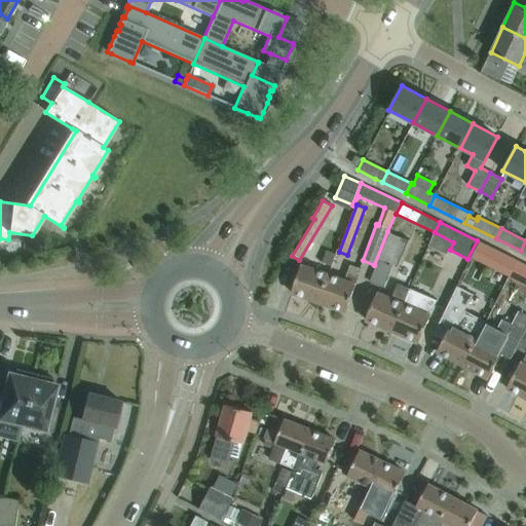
[(397,267),(408,240),(387,231),(374,265),(376,265),(370,282),(382,288),(391,265),(397,267)]
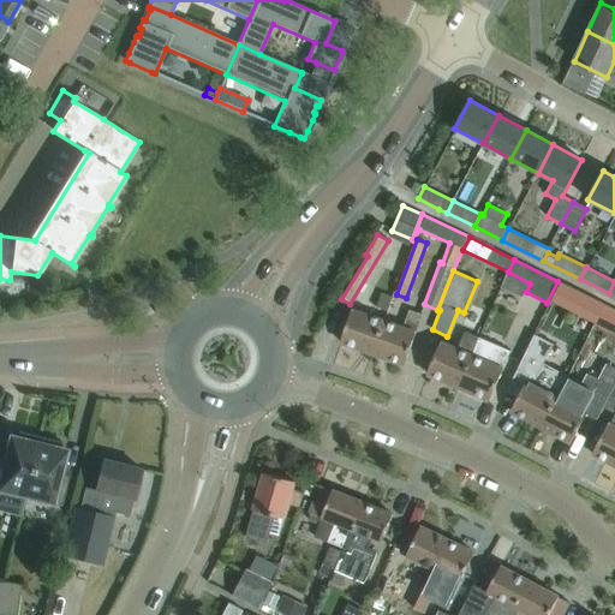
[(595,316),(601,303),(583,293),(575,306),(595,316)]
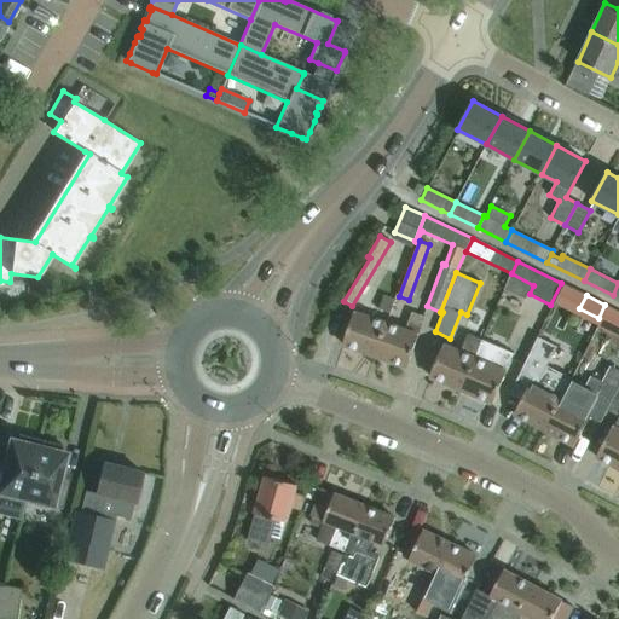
[(383,296),(379,308),(391,313),(394,300),(383,296)]
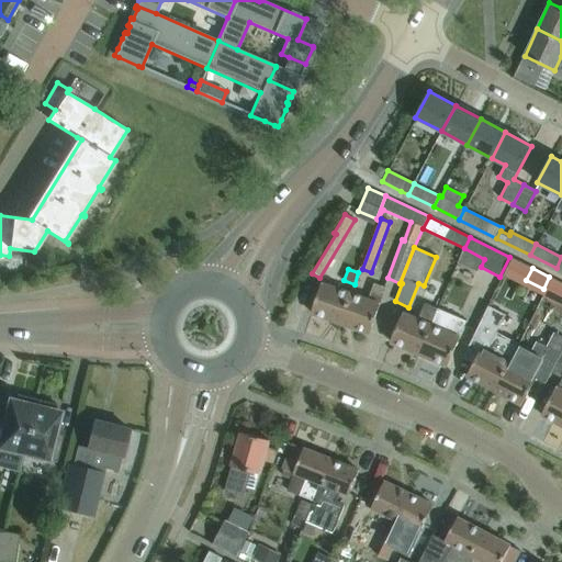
[(561,283),(549,277),(543,289),(561,298),(561,283)]
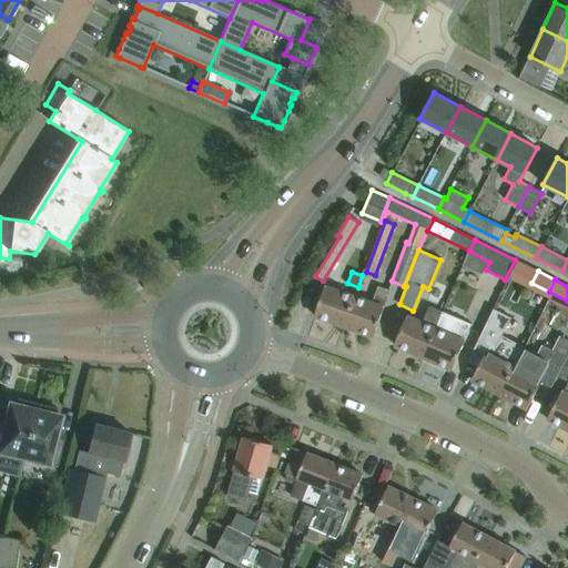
[(344,326),(355,296),(325,285),(314,316),(344,326)]
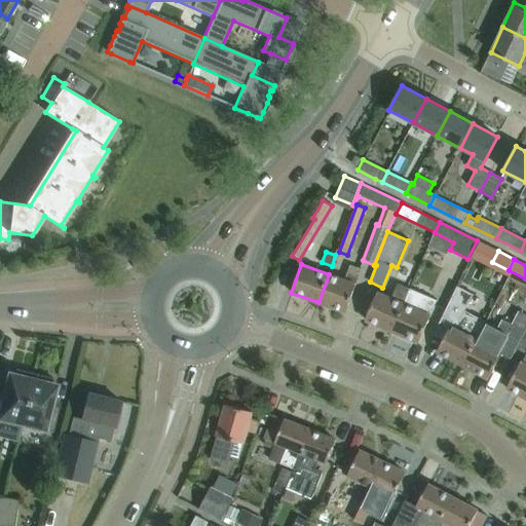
[(329,274),(318,302),(346,312),(361,269),(349,265),(344,279),(329,274)]
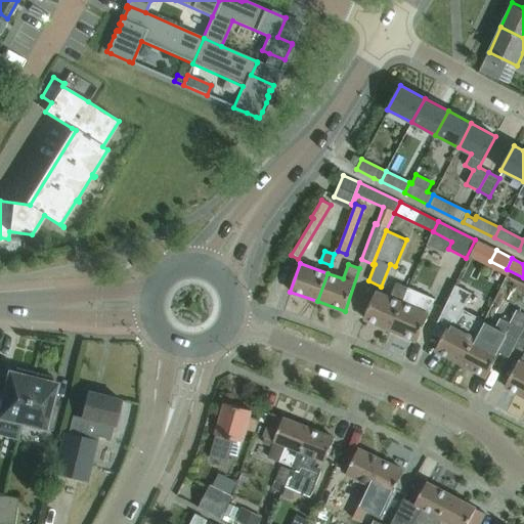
[(390,330),(408,288),(395,282),(389,297),(376,291),(363,318),(390,330)]
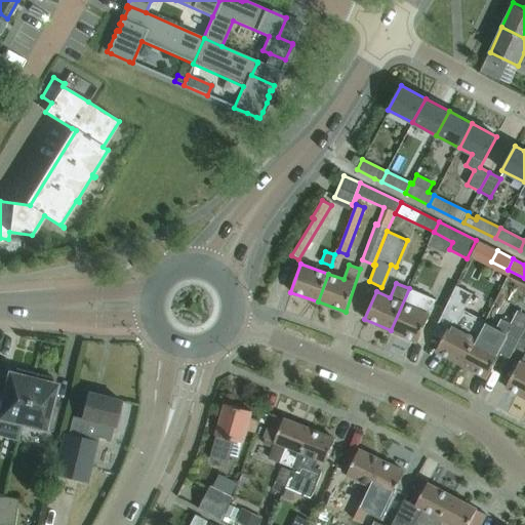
[(461,364),(477,335),(484,321),(484,320),(465,310),(473,293),(457,285),(442,315),(452,320),(436,351),(461,364)]
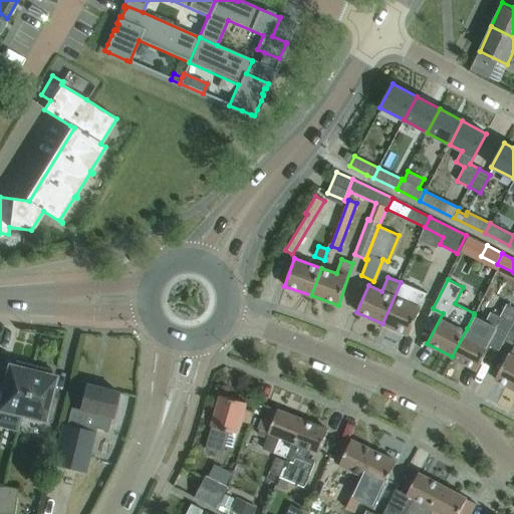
[(401,282),(382,323),(409,335),(427,293),(401,282)]
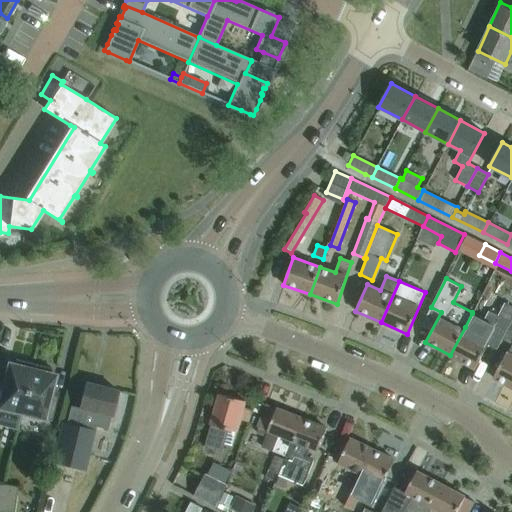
[(465,327),(450,355),(475,368),(502,319),(488,311),(484,320),(472,313),(465,327)]
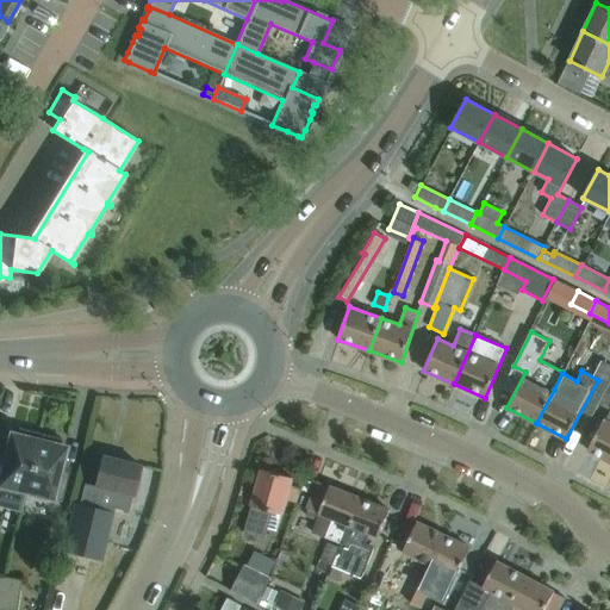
[(609,461),(609,381),(598,405),(609,411),(607,418),(604,417),(587,450),(609,461)]
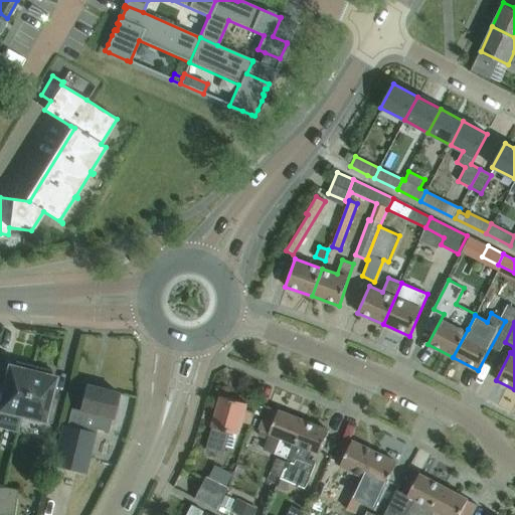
[(0,384),(0,426),(17,432),(21,415),(33,365),(15,361),(14,367),(8,366),(3,385),(0,384)]
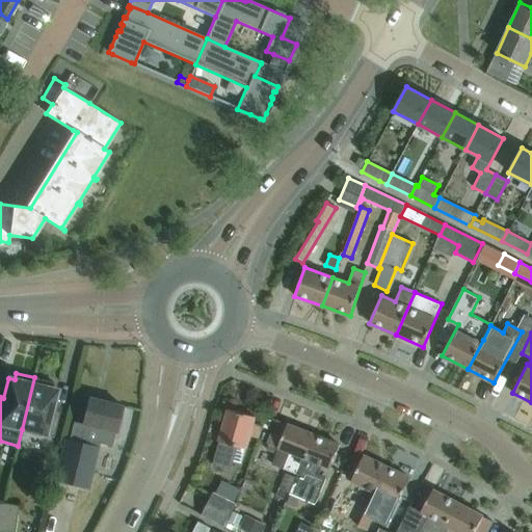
[(34,377),(22,429),(53,437),(59,411),(52,409),(57,390),(51,389),(53,382),(34,377)]
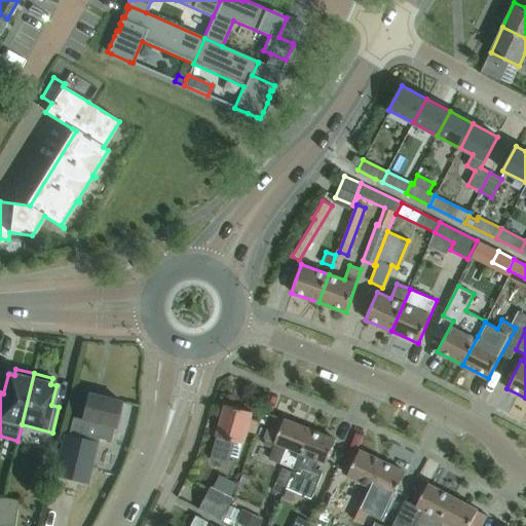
[(98,438),(110,441),(120,401),(87,392),(81,419),(72,417),(68,436),(64,435),(54,474),(86,482),(98,438)]
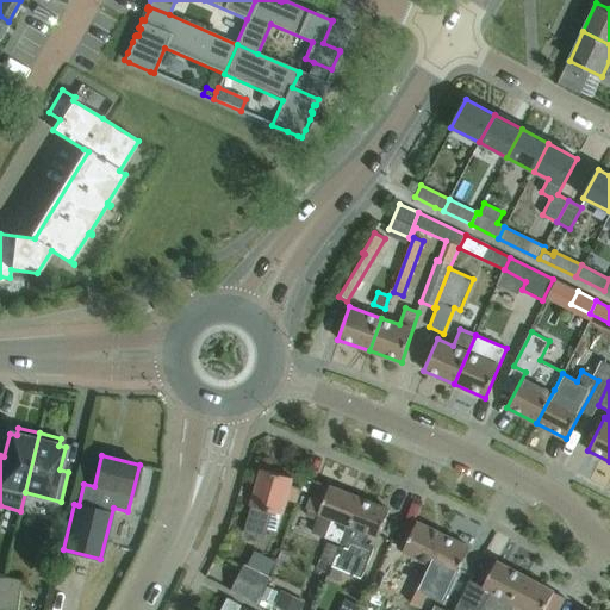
[(277,529),(285,500),(292,478),(262,470),(244,533),(265,539),(268,527),(277,529)]
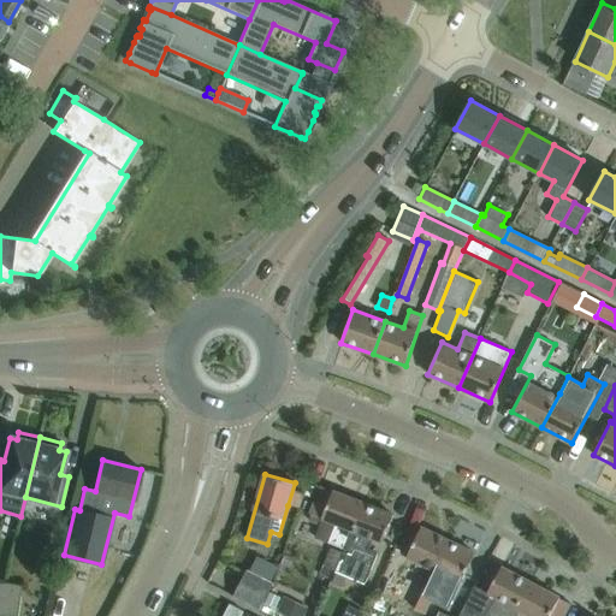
[(365,503),(320,486),(309,513),(312,514),(308,521),(320,526),(323,519),(336,523),(327,543),(345,550),(365,503)]
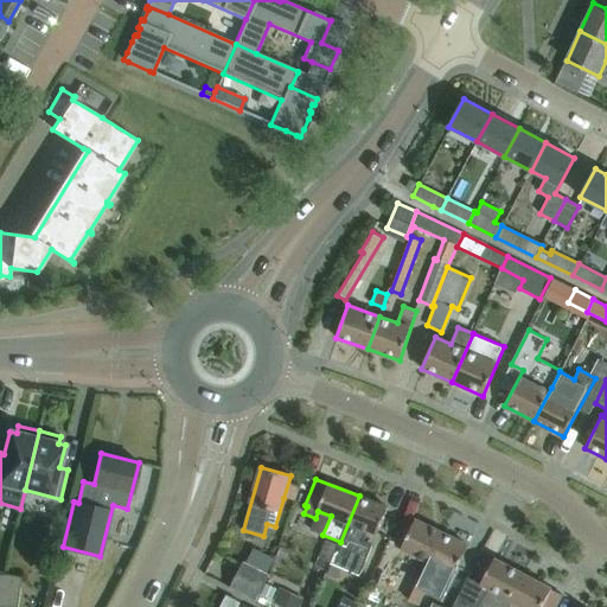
[(388,508),(359,496),(340,542),(338,547),(331,563),(359,575),(368,554),(358,549),(365,530),(376,535),(388,508)]
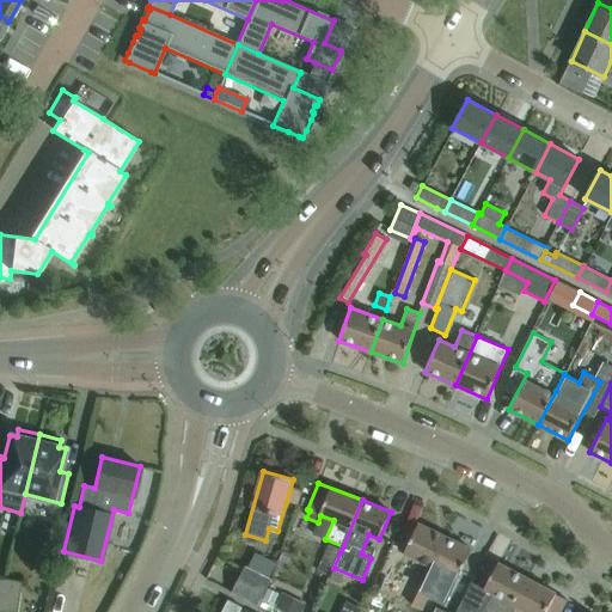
[(411,606),(445,537),(418,524),(404,554),(420,562),(395,611),(407,611),(410,605),(411,606)]
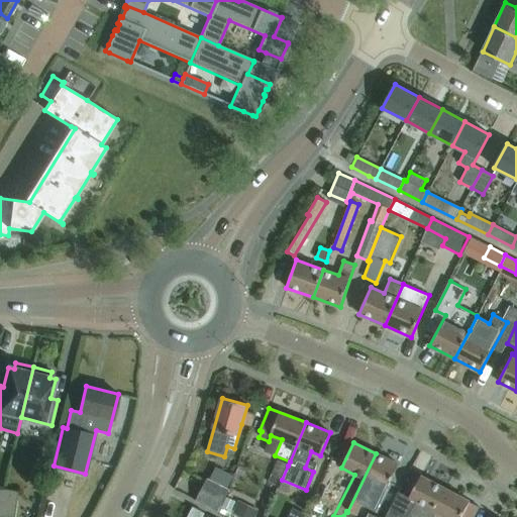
[(398,464),(376,453),(347,512),(356,516),(365,500),(378,506),(398,464)]
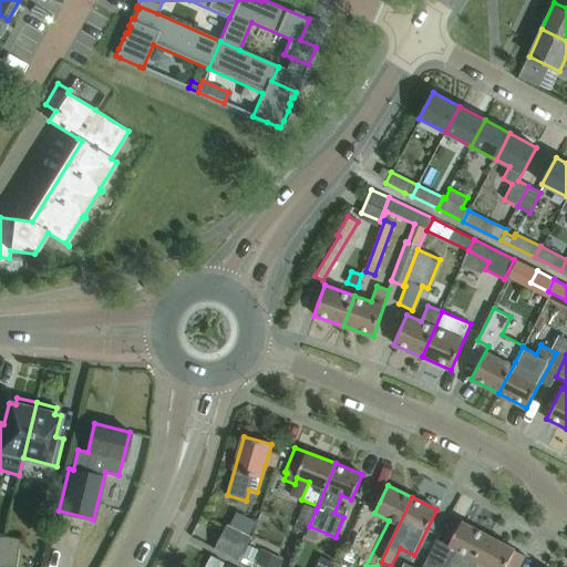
[(316,511),(299,505),(292,521),(309,526),(316,511)]
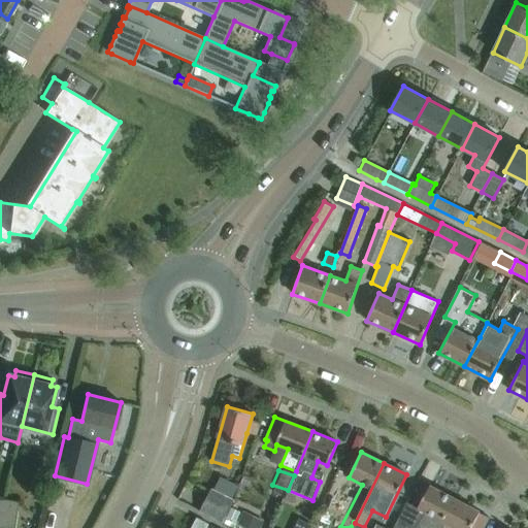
[(448,524),(459,502),(429,486),(418,508),(407,502),(393,527),(405,527),(406,527),(438,527),(442,522),(448,524)]
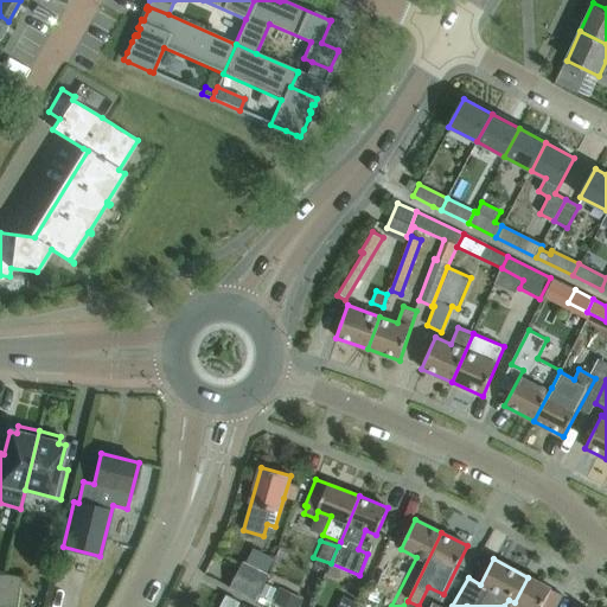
[(268,575),(256,569),(243,562),(230,588),(256,600),(268,575)]
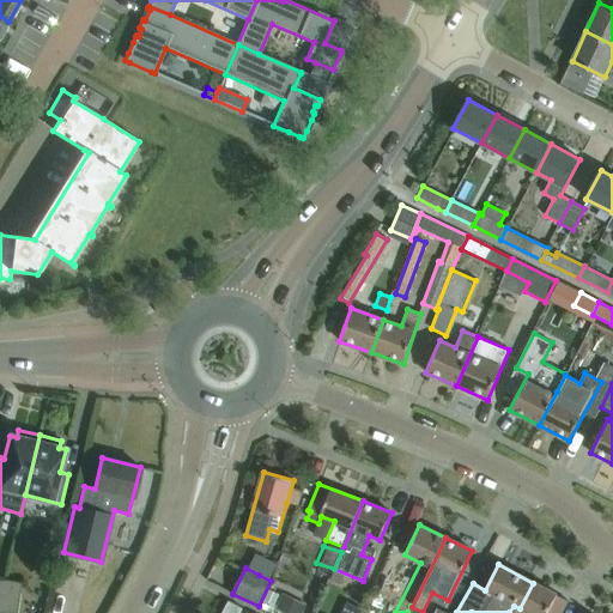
[(2,584),(0,602),(0,612),(7,612),(16,612),(20,582),(4,580),(2,584)]
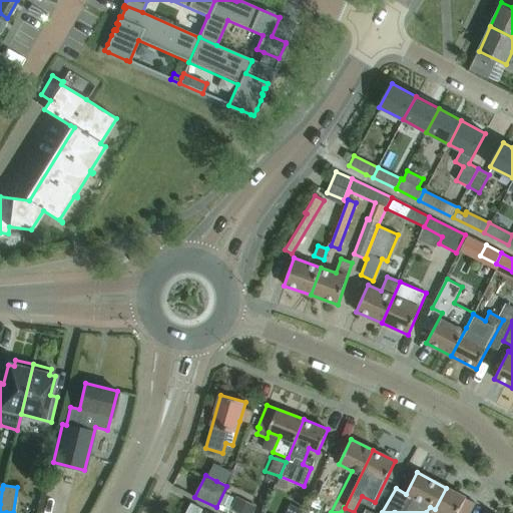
[(446,488),(435,509),(441,512),(469,512),(475,503),(446,488)]
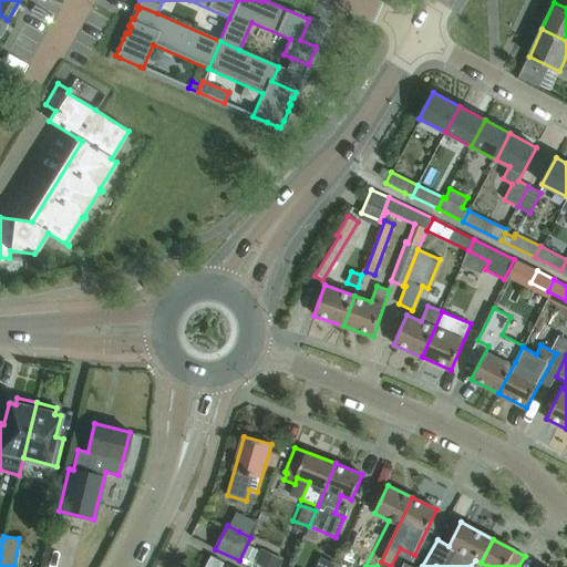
[(260,552),(256,562),(267,566),(278,566),(282,559),(261,549),(260,552)]
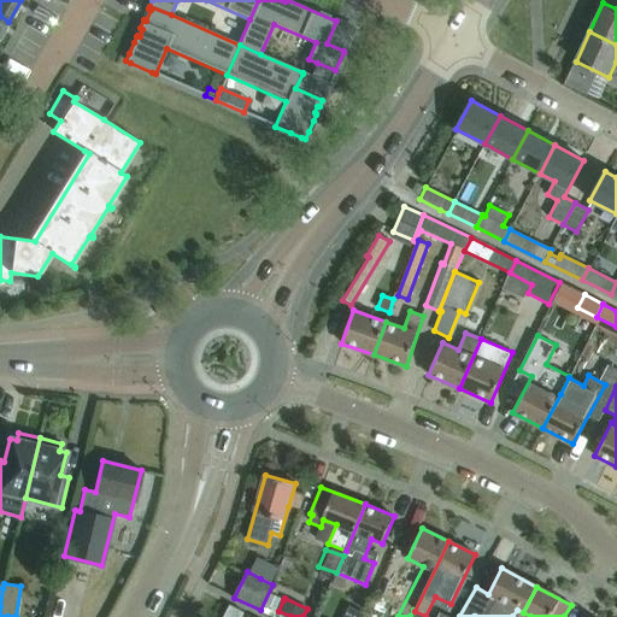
[(240,616),(242,613),(230,606),(224,616),(240,616)]
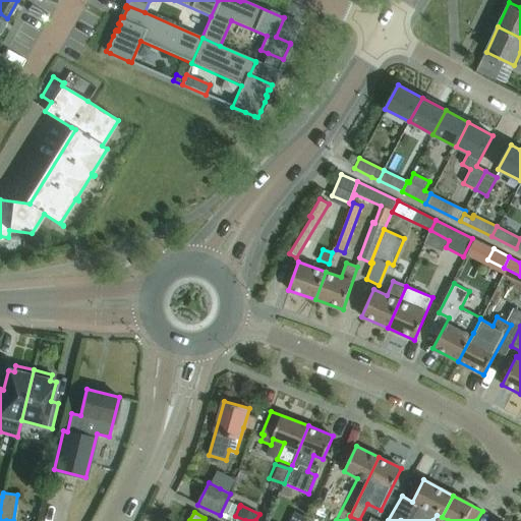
[(270,520),(268,520),(267,520),(306,520),(308,518),(295,512),(290,520),(270,520)]
